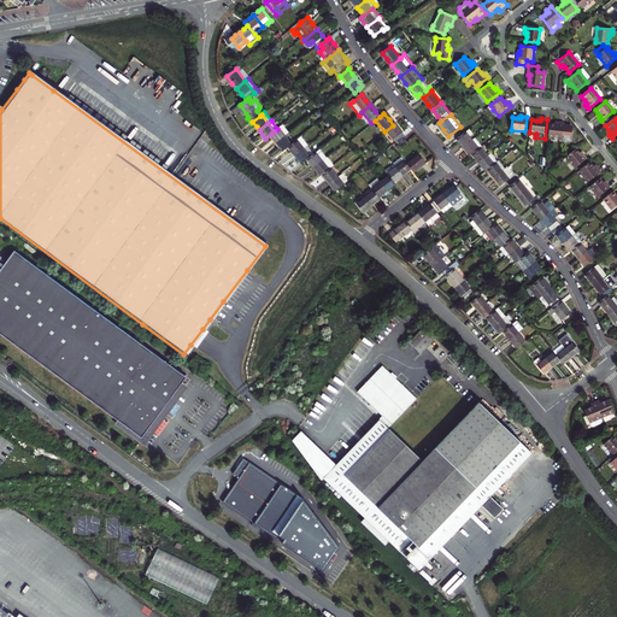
[(565,127),(565,124),(559,123),(559,125),(554,125),(550,124),(548,137),(570,140),(573,127),(565,127)]
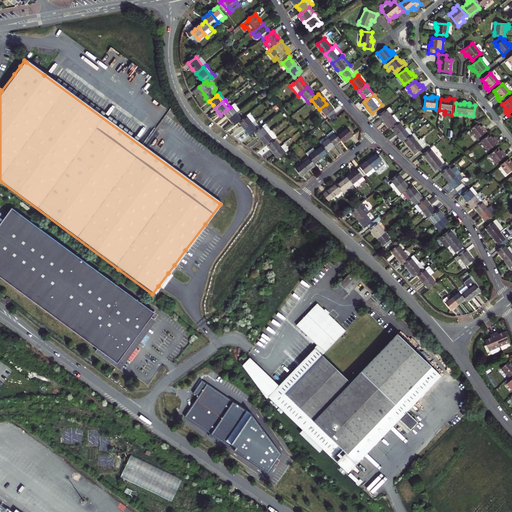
[(237,112),(240,110),(235,103),(230,107),(227,109),(225,111),(228,115),(230,118),(237,112)]
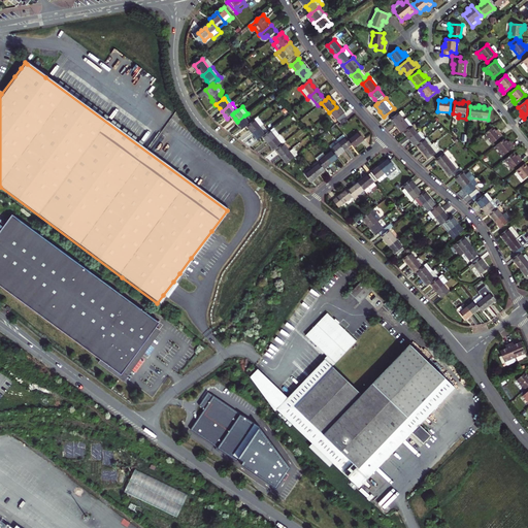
[(336,107),(329,112),(337,123),(340,121),(344,118),(340,112),(336,107)]
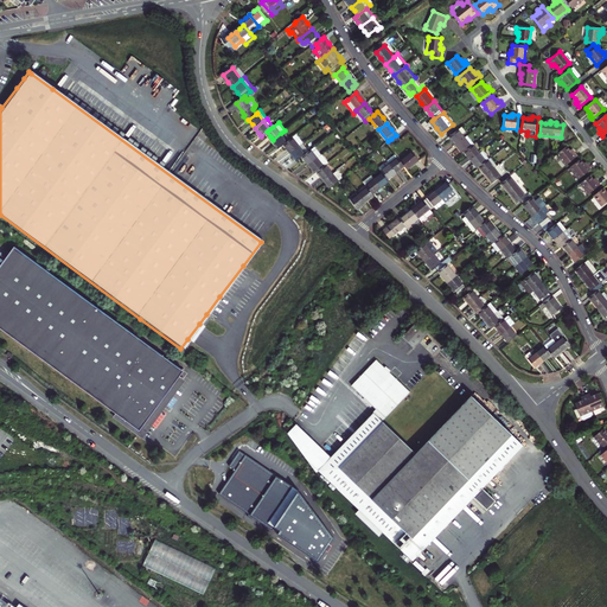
[(458,142),(466,136),(462,133),(466,129),(462,125),(451,135),(454,139),(458,142)]
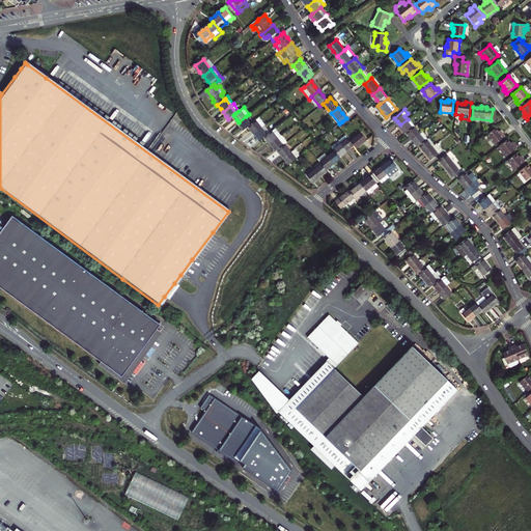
[(249,127),(252,123),(246,116),(239,122),(242,127),(245,130),(249,127)]
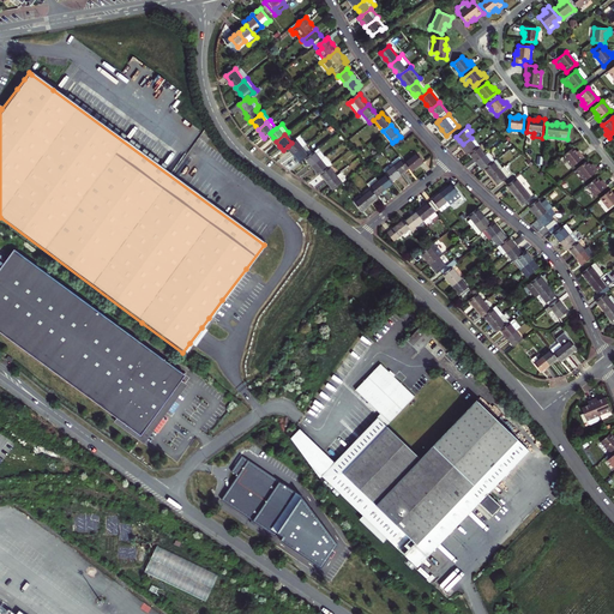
[(469,152),(470,152),(477,146),(480,145),(480,144),(474,136),(471,138),(463,144),(467,149),(469,152)]
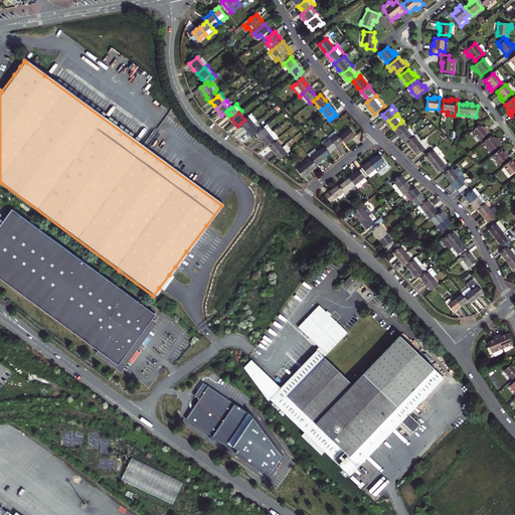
[(244,120),(241,123),(244,126),(246,130),(254,124),(256,122),(258,121),(251,115),(244,120)]
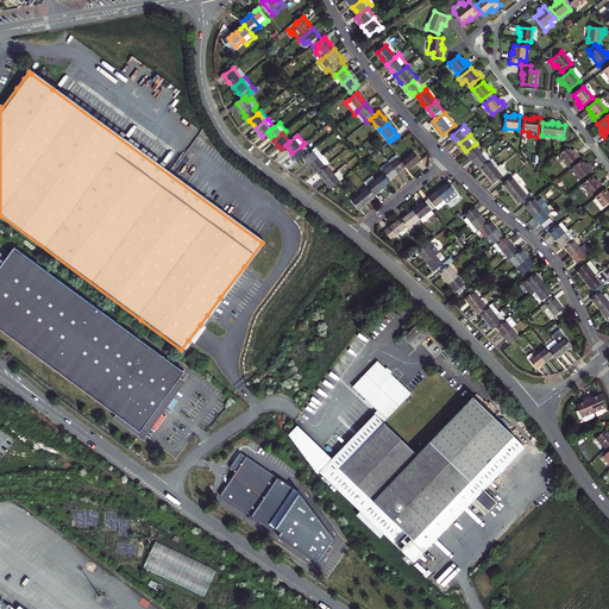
[(470,156),(473,158),(482,152),(476,144),(473,145),(466,151),(470,156)]
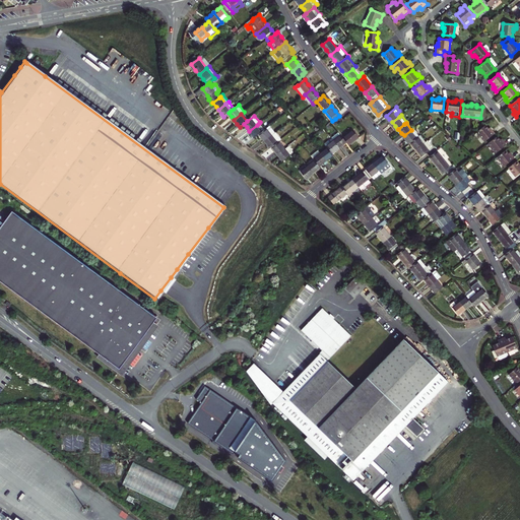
[(262,132),(257,125),(249,131),(252,135),(255,138),(259,134),(262,132)]
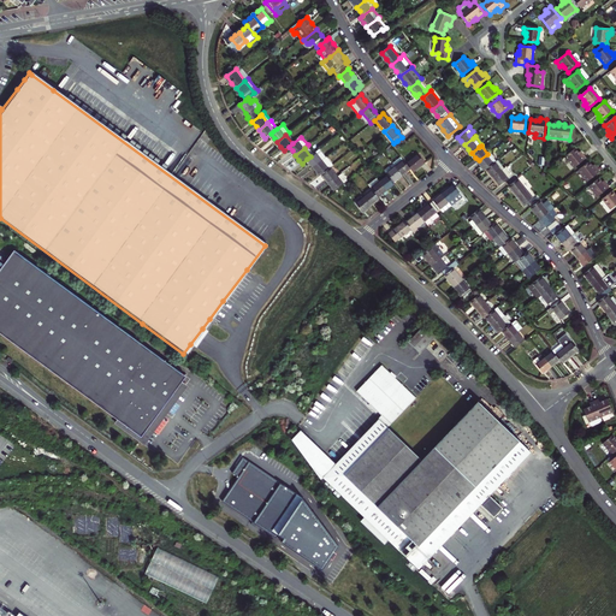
[(311,157),(307,159),(311,164),(314,167),(326,158),(320,149),(313,154),(311,157)]
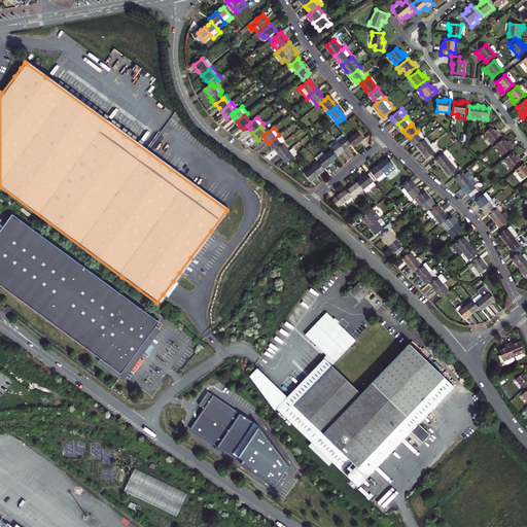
[(495,132),(492,128),(483,135),(491,144),(501,136),(499,133),(497,134),(495,132)]
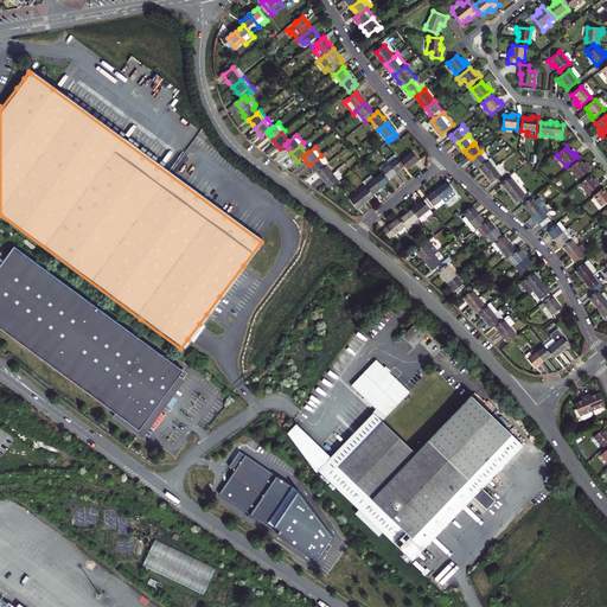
[(480,152),(472,158),(475,163),(478,167),(480,165),(491,158),(484,148),(480,152)]
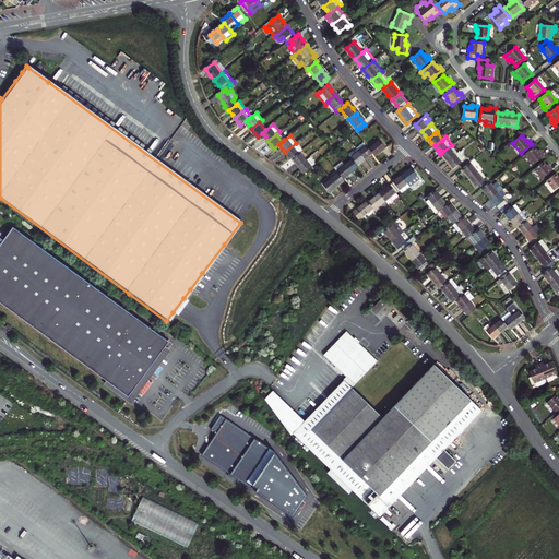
[(384,147),(378,139),(367,147),(371,152),(375,156),(380,151),(384,147)]
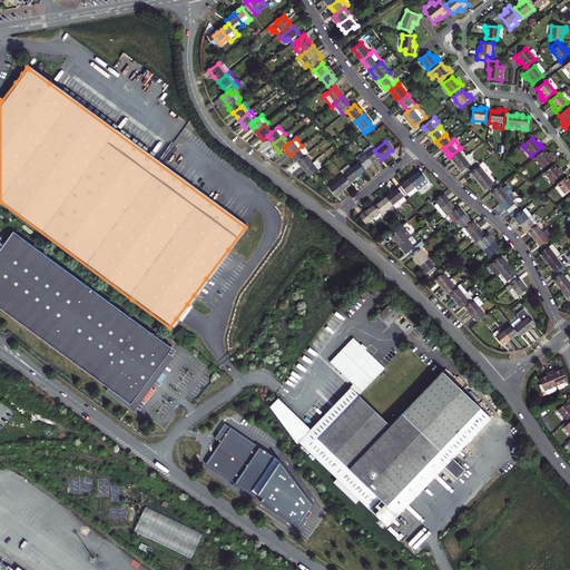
[(362,151),(364,154),(371,161),(374,159),(379,155),(374,150),(370,145),(362,151)]
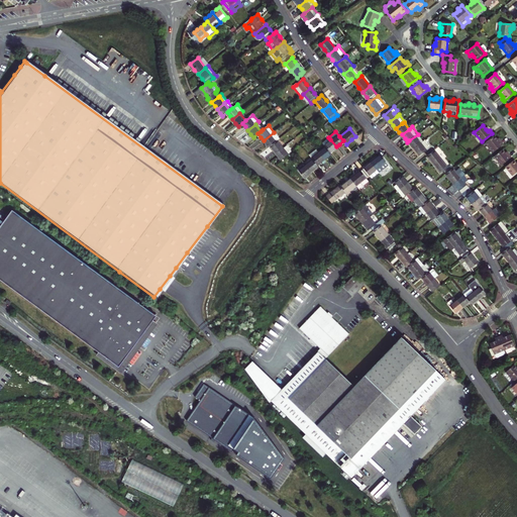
[(269,147),(271,146),(278,140),(279,139),(274,132),(264,140),(266,143),(269,147)]
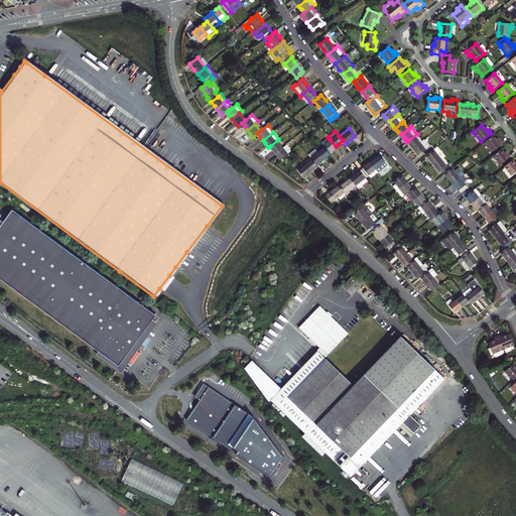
[(411,144),(413,147),(423,140),(417,133),(417,134),(408,140),(411,144)]
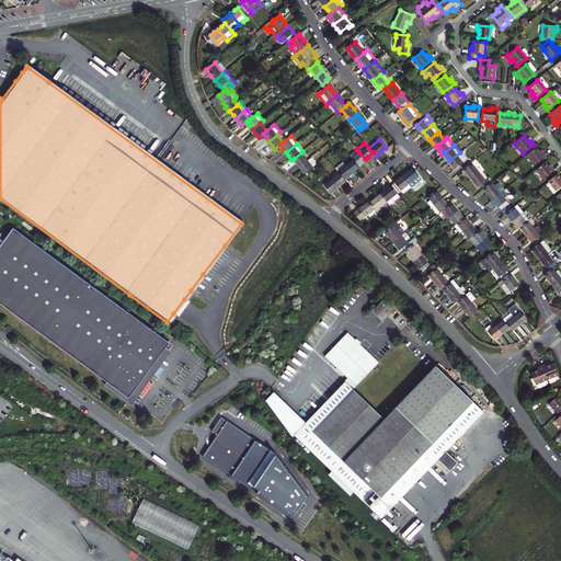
[(540,152),(537,148),(527,156),(535,165),(547,157),(544,153),(542,155),(540,152)]
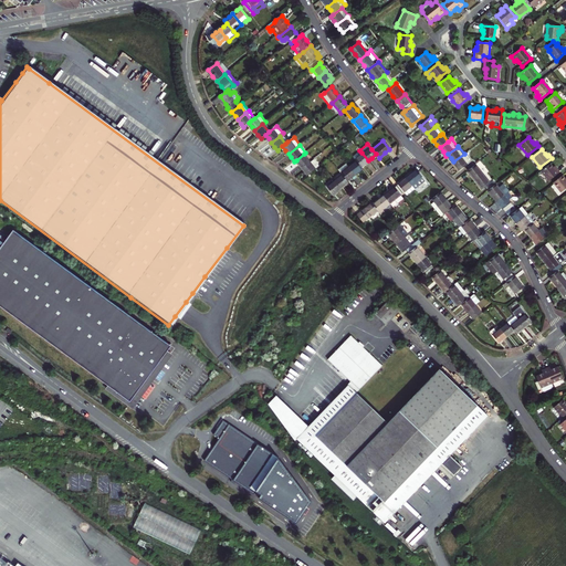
[(362,153),(355,158),(356,159),(362,166),(365,164),(368,160),(362,153)]
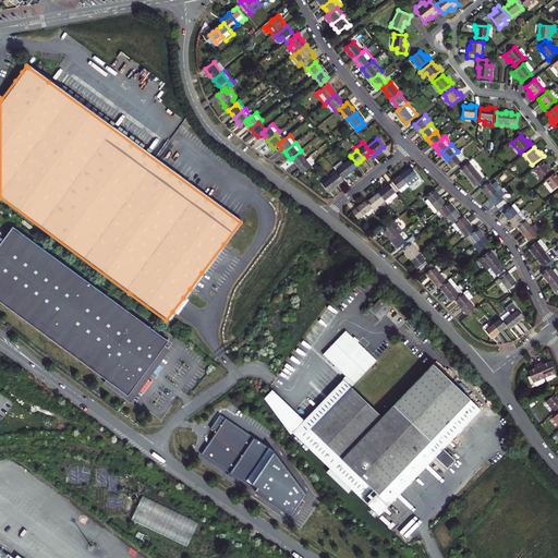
[(459,150),(458,152),(447,159),(451,164),(453,168),(465,159),(459,150)]
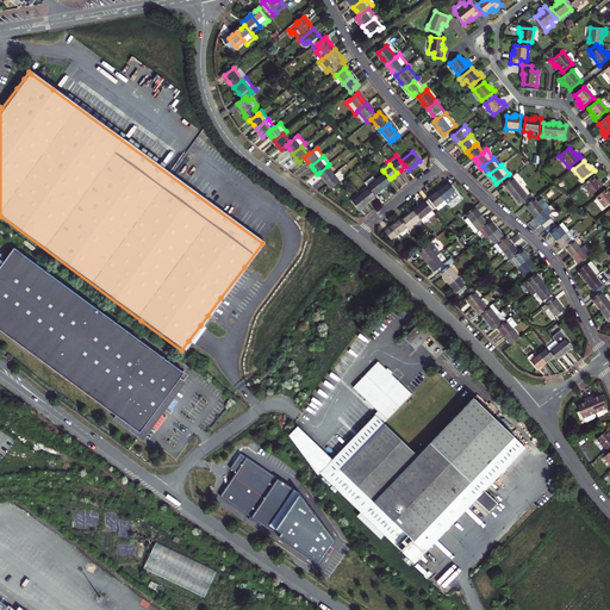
[(325,180),(334,174),(328,166),(319,173),(322,176),(325,180)]
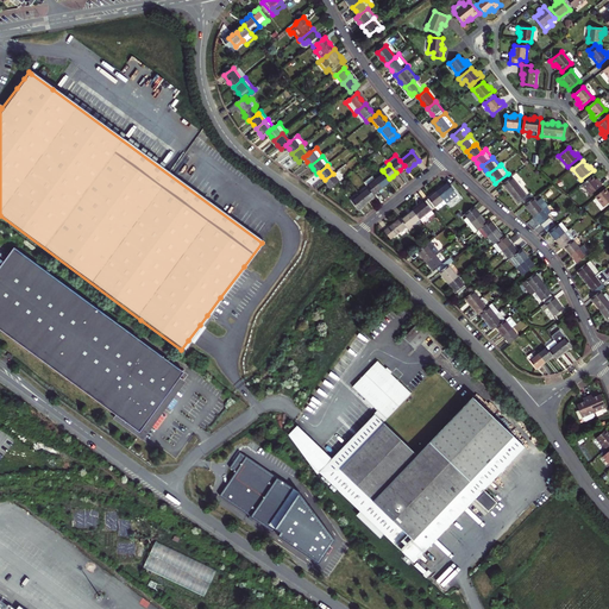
[(333,174),(325,180),(328,184),(331,188),(338,182),(343,179),(337,171),(333,174)]
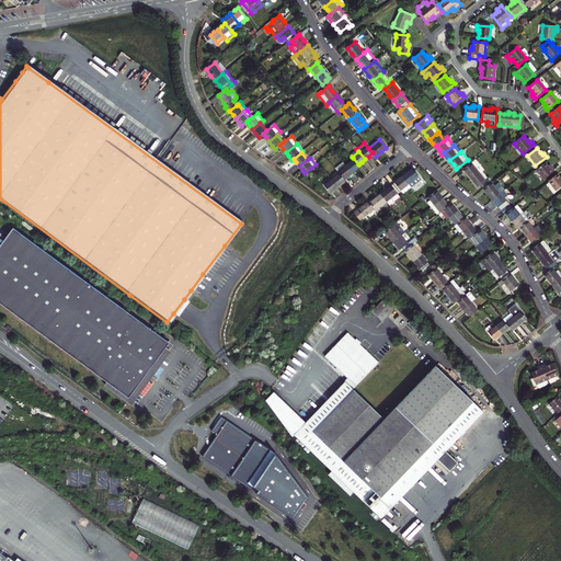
[(353,158),(345,164),(352,172),(356,169),(359,167),(358,164),(353,158)]
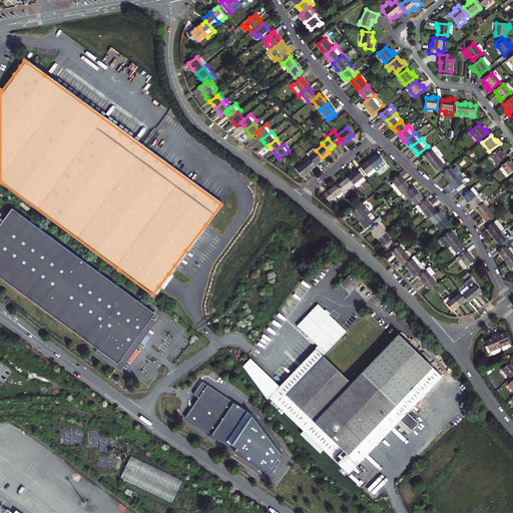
[(431,164),(439,158),(431,149),(423,154),(428,160),(431,164)]
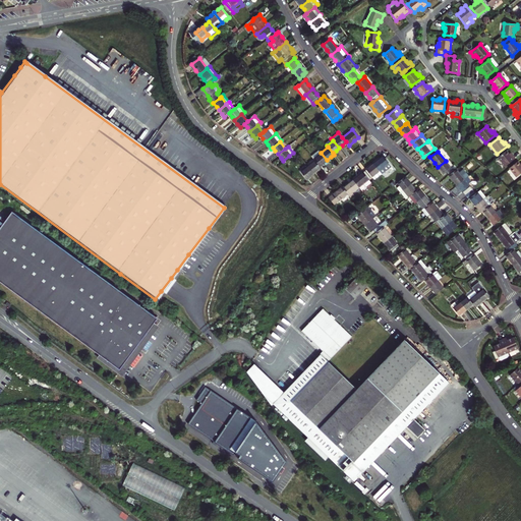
[(511,157),(509,155),(507,152),(498,159),(505,168),(516,160),(513,156),(511,157)]
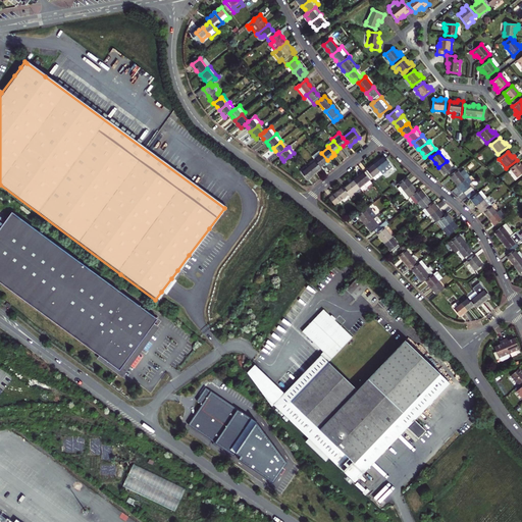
[(314,158),(315,160),(320,166),(323,163),(327,160),(321,153),(314,158)]
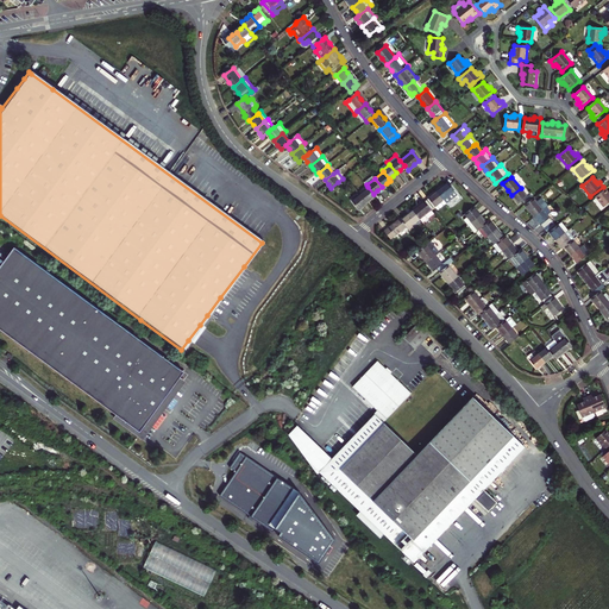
[(446,202),(457,194),(447,182),(443,186),(437,190),(444,199),(446,202)]
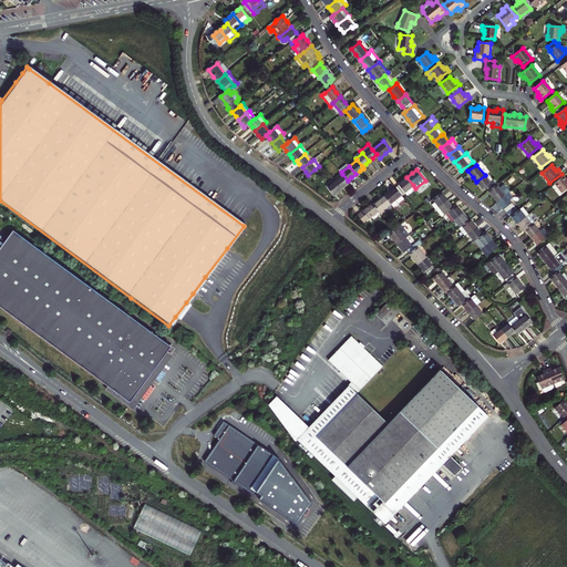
[(342,174),(336,179),(342,188),(346,185),(349,183),(348,181),(342,174)]
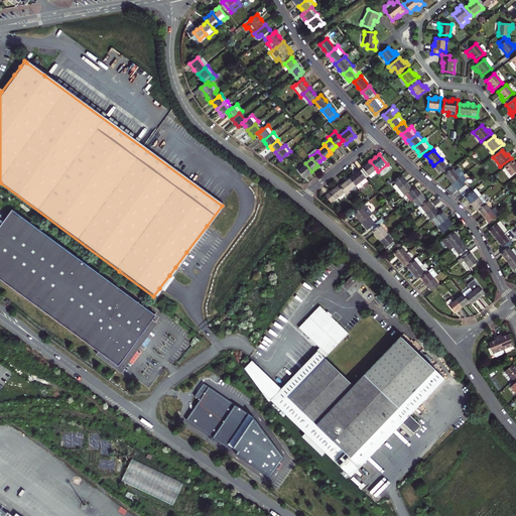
[(439,172),(441,170),(444,173),(452,167),(449,164),(446,166),(441,159),(433,165),(436,169),(439,172)]
